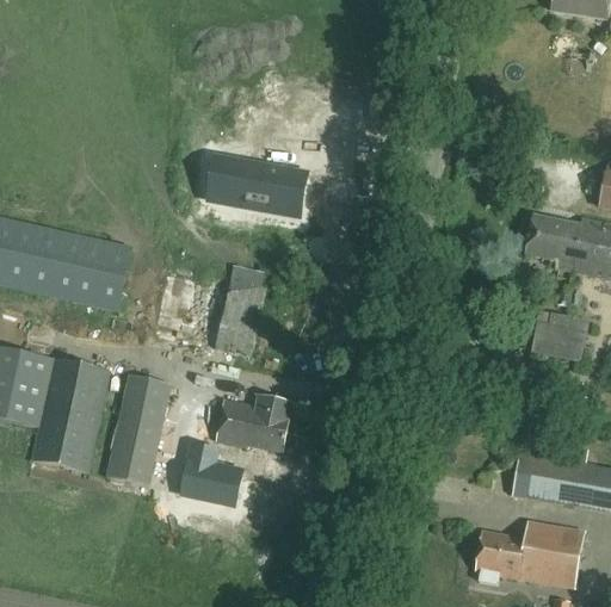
[(554,0),(553,10),(606,18),(609,0),(554,0)]
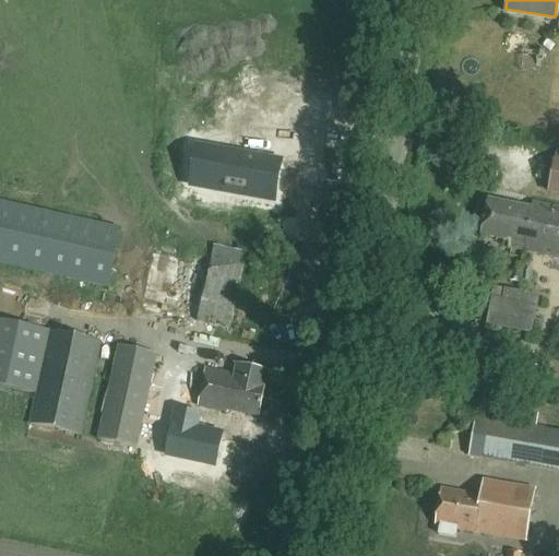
[(275,201),(283,162),(200,146),(192,185),(275,201)]
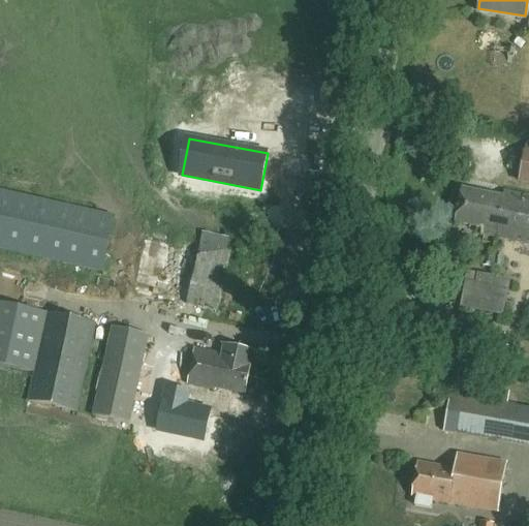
[(528,148),(524,148),(518,180),(528,181),(528,148)]
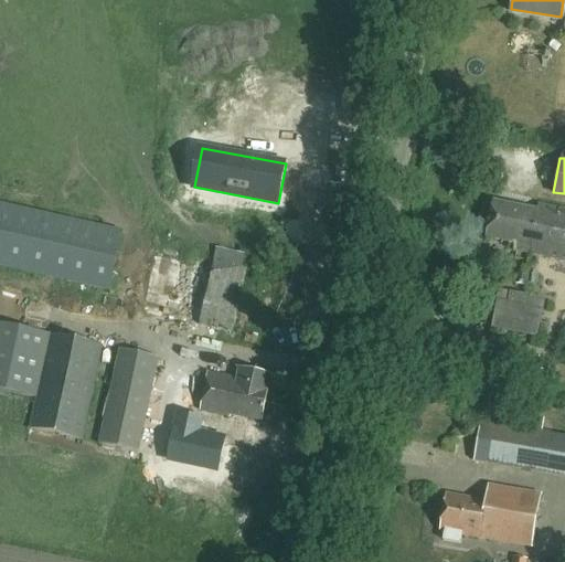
[(515,240),(514,247),(564,257),(564,205),(539,201),(537,208),(494,199),(487,234),(515,240)]
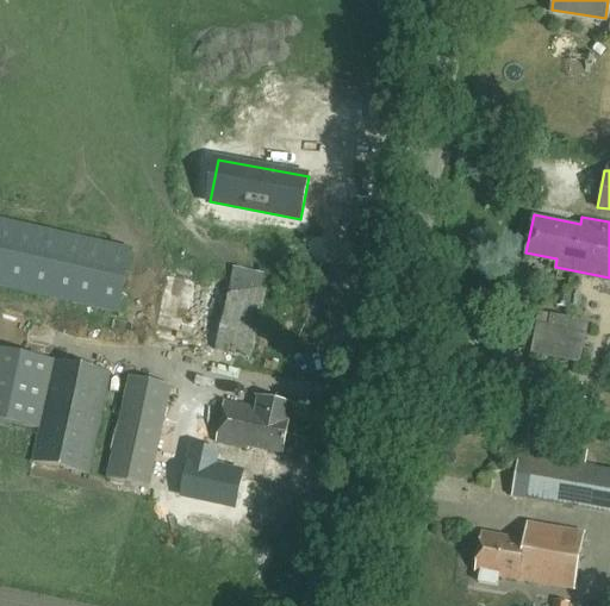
[(0,282),(118,311),(132,247),(0,216),(0,282)]
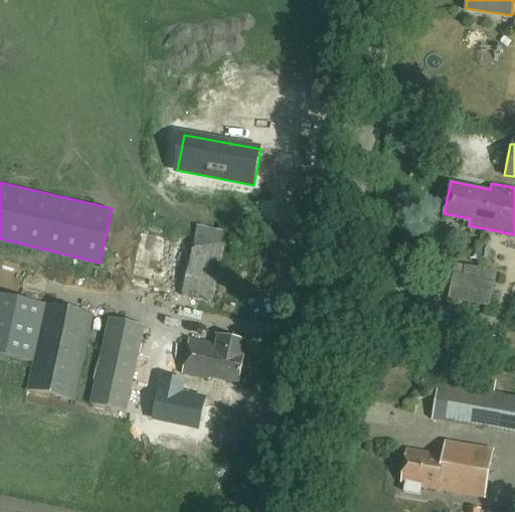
[(194,236),(183,293),(210,298),(221,242),(194,236)]
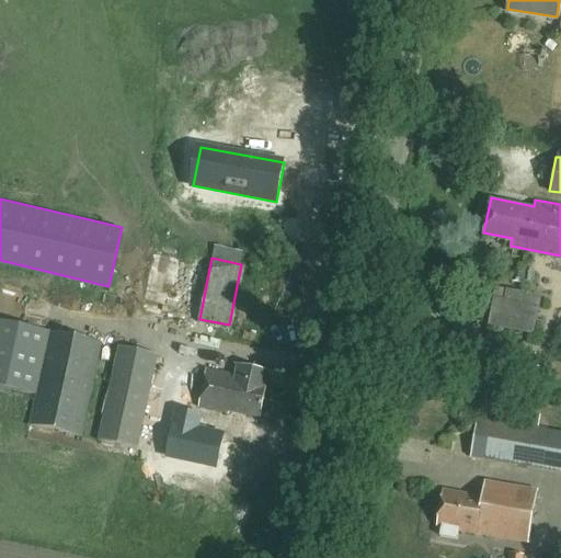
[(503,297),(493,295),(488,323),(533,333),(541,295),(524,291),(506,287),(503,297)]
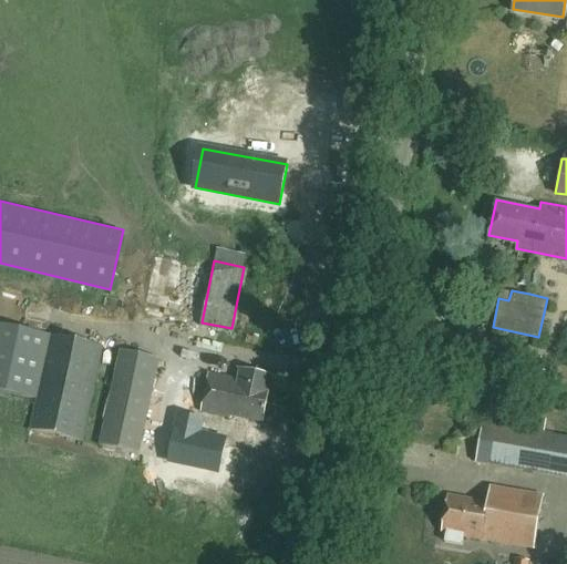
[(0,393),(35,401),(48,337),(0,327),(0,393)]
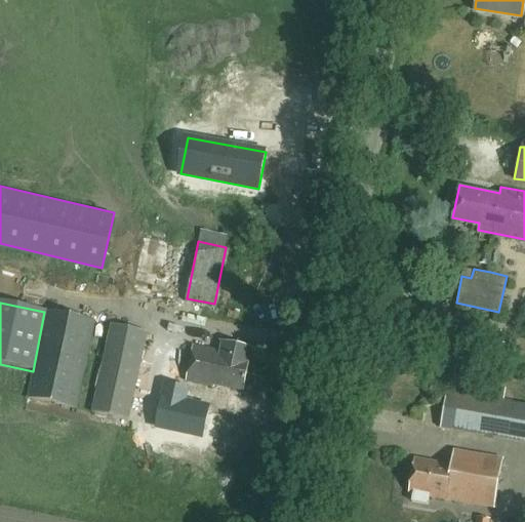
[(93,322),(44,312),(33,371),(27,400),(75,410),(93,322)]
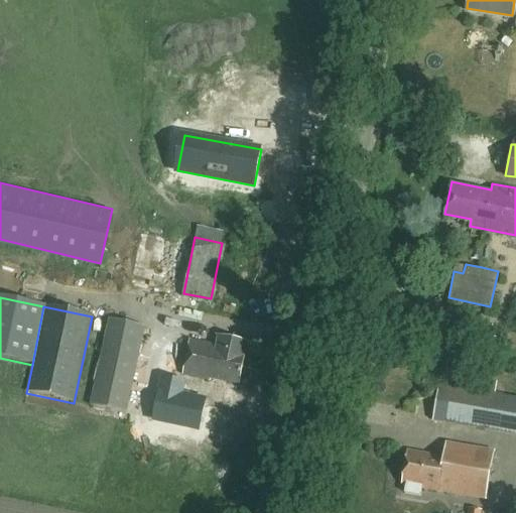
[(139,326),(103,318),(86,405),(121,412),(139,326)]
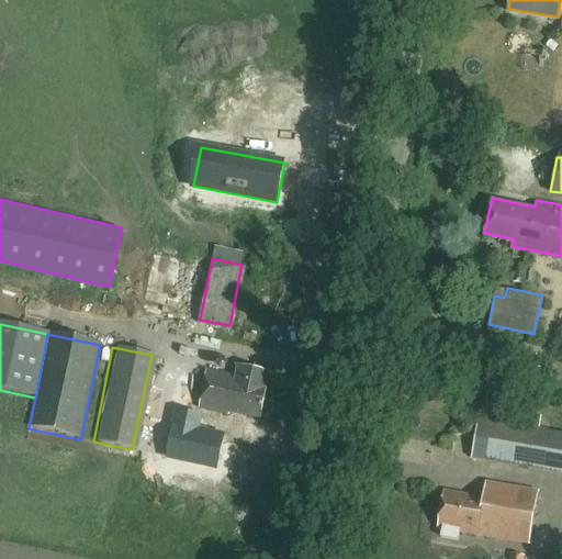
[(228,412),(229,409),(259,415),(269,370),(238,364),(235,375),(206,368),(199,405),(228,412)]
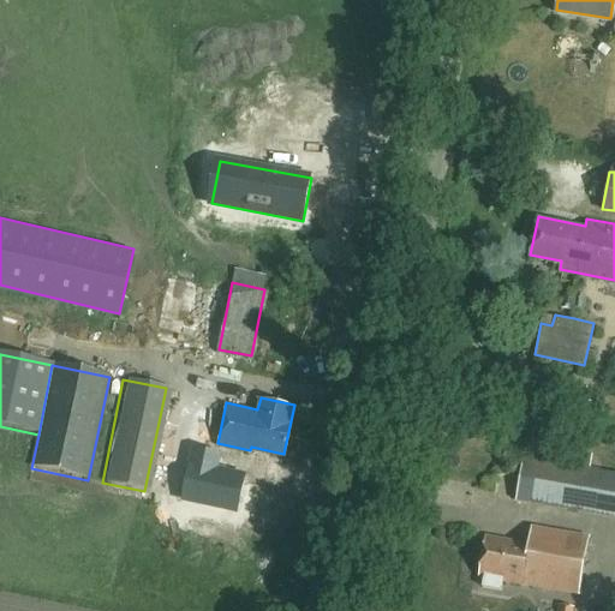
[(191,444),(180,499),(238,513),(246,471),(220,466),(222,451),(191,444)]
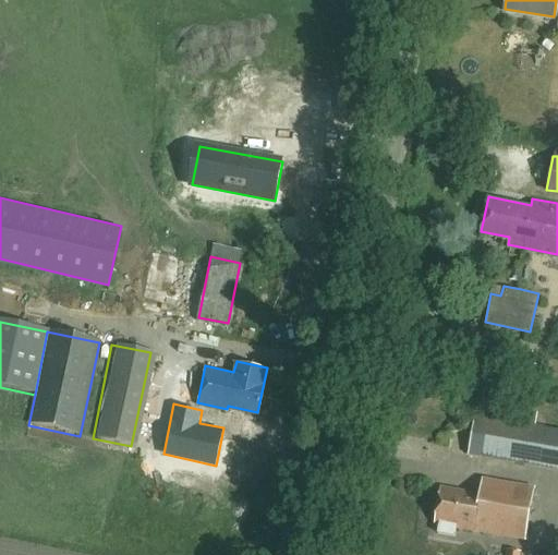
[(495,417),(475,413),(469,451),(487,455),(495,417)]
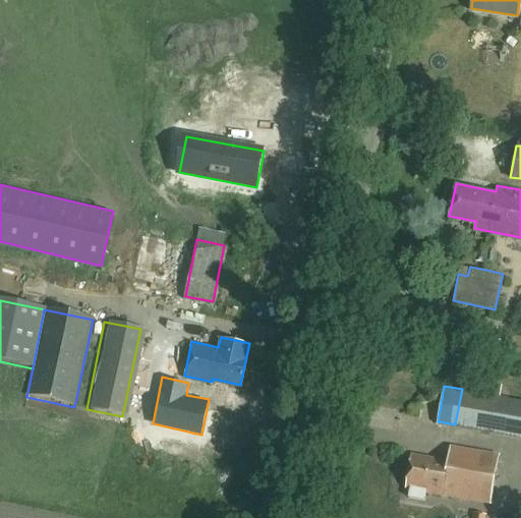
[(455,424),(473,427),(479,392),(462,389),(455,424)]
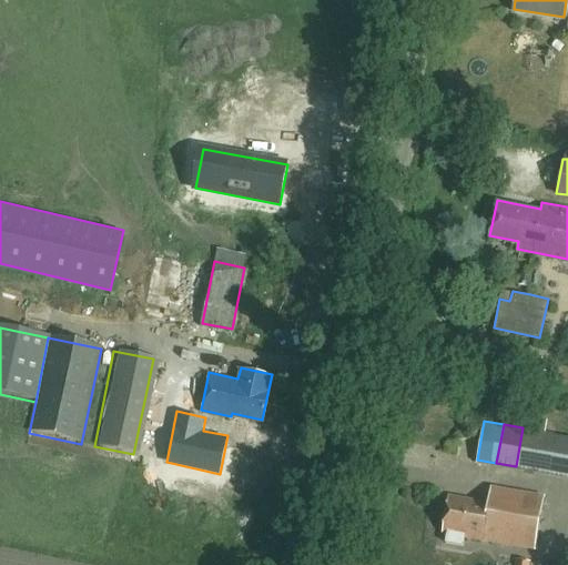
[(555,433),(523,427),(516,466),(547,473),(555,433)]
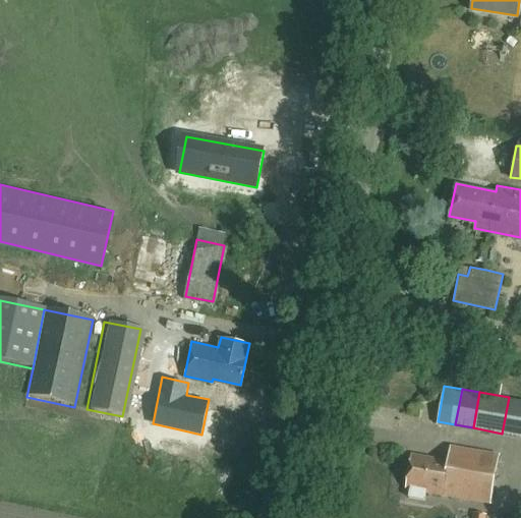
[(406,485),(409,486),(408,496),(424,498),(425,490),(490,501),(498,454),(449,446),(447,458),(411,453),(406,485)]
